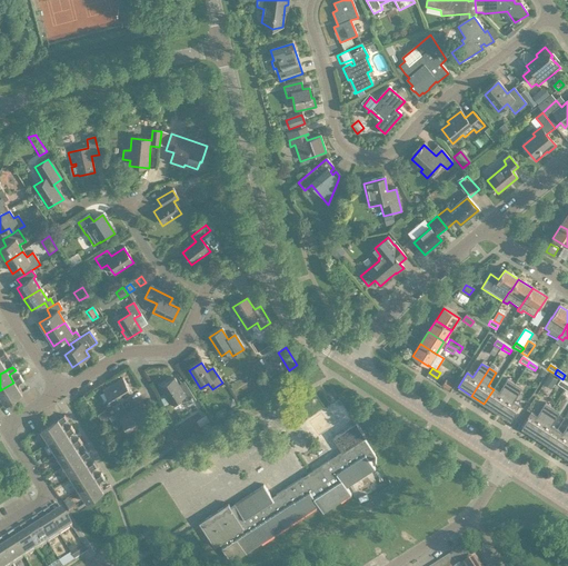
[(265,374),(255,380),(259,388),(269,381),(265,374)]
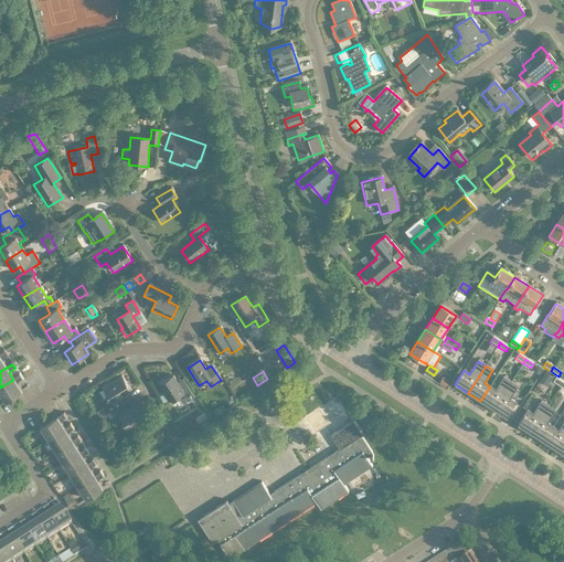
[(545,373),(541,380),(549,385),(553,378),(552,378),(545,373)]
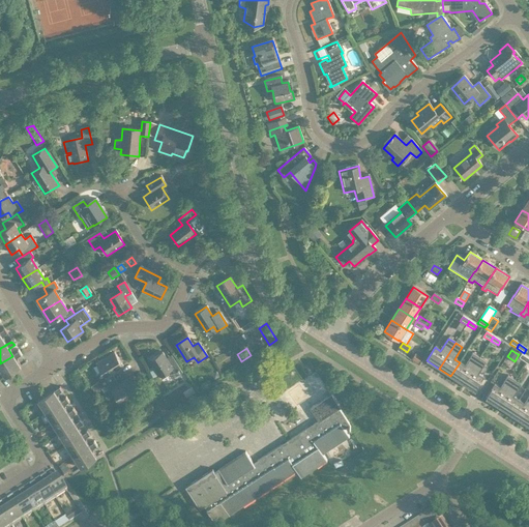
[(12,356),(0,363),(0,371),(5,379),(21,369),(16,359),(21,356),(19,352),(12,356)]
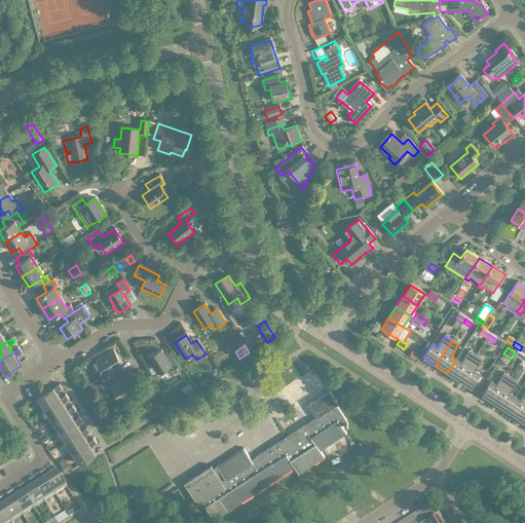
[(160,350),(148,359),(158,374),(165,370),(171,377),(181,371),(173,358),(167,361),(160,350)]
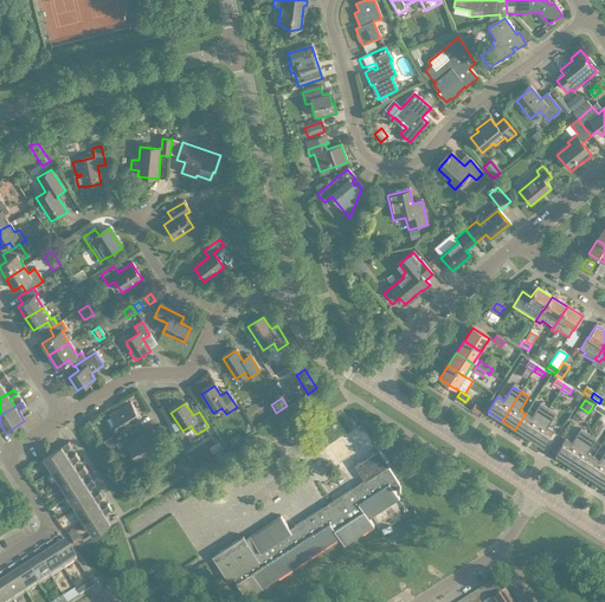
[(108,451),(116,445),(132,435),(128,429),(141,421),(130,405),(110,416),(116,426),(109,431),(114,438),(111,439),(113,439),(104,445),(108,451)]
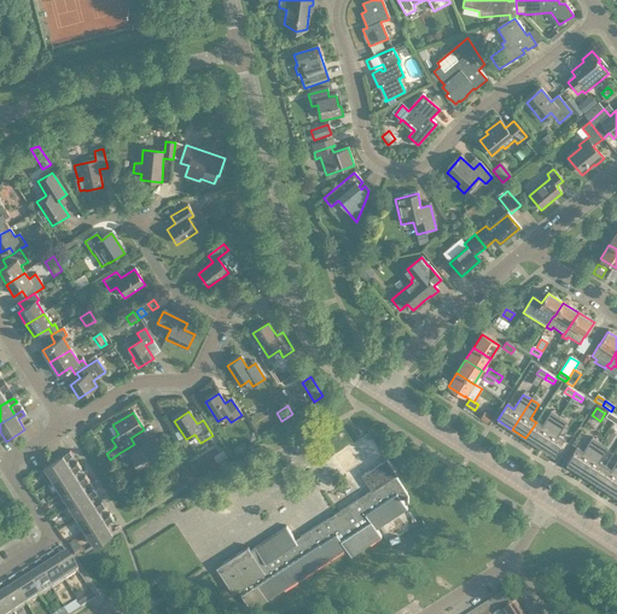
[(484,413),(479,420),(487,426),(492,419),(484,413)]
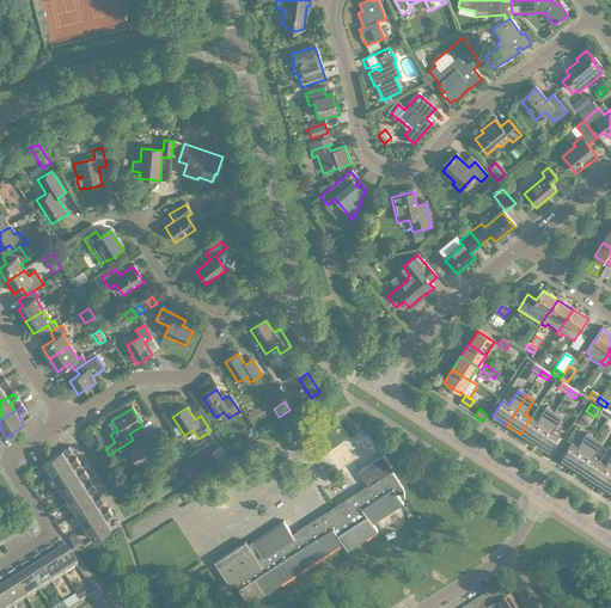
[(531,418),(520,434),(535,443),(554,413),(545,409),(537,423),(531,418)]
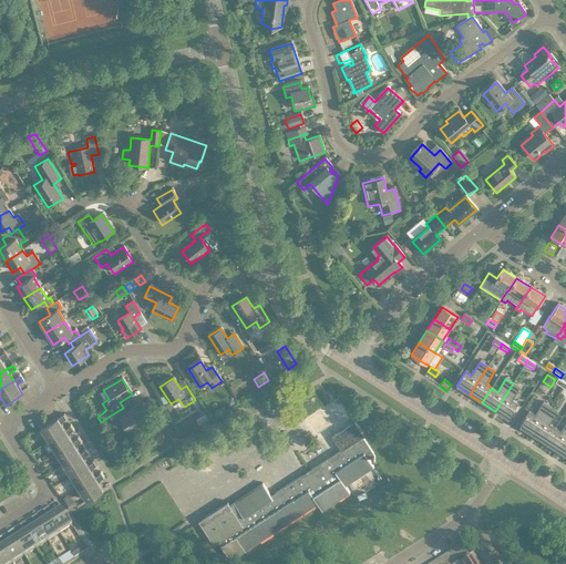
[(563,389),(565,385),(558,380),(555,385),(563,389)]
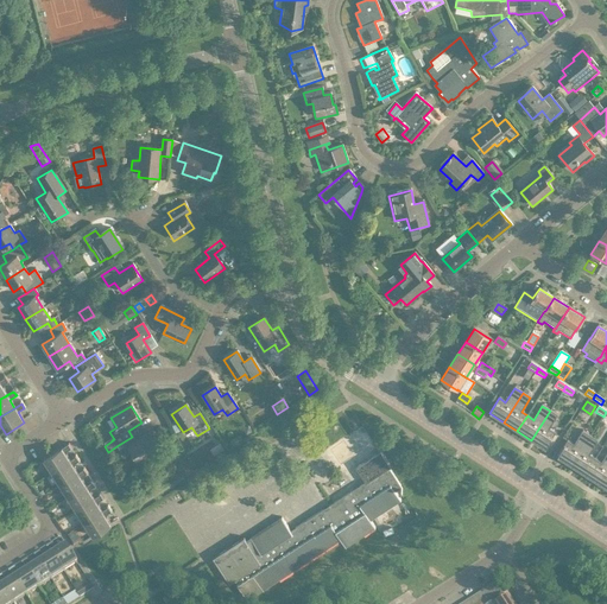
[(550,411),(531,440),(545,449),(555,434),(549,430),(557,415),(550,411)]
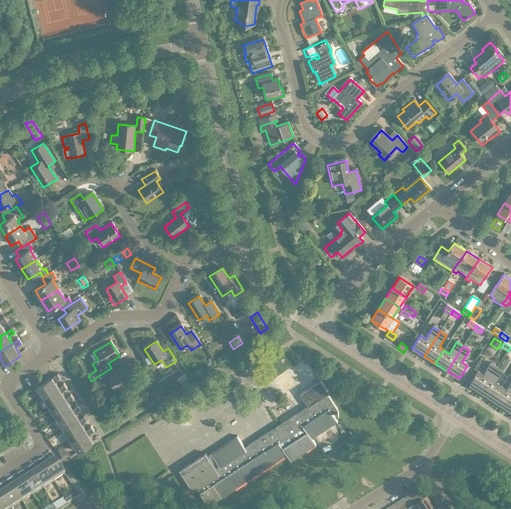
[(199,357),(205,353),(202,348),(196,352),(199,357)]
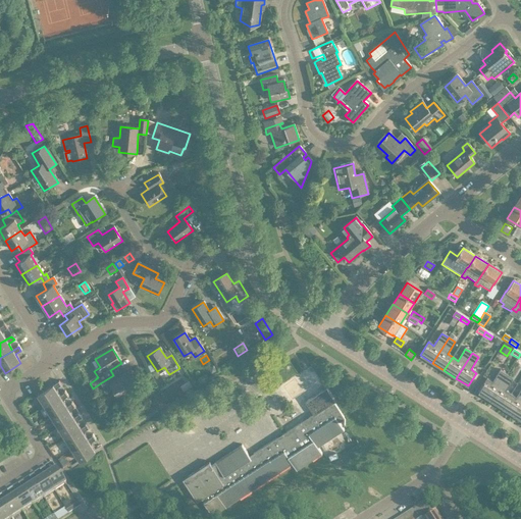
[(478,393),(490,401),(507,375),(500,371),(492,383),(486,379),(478,393)]
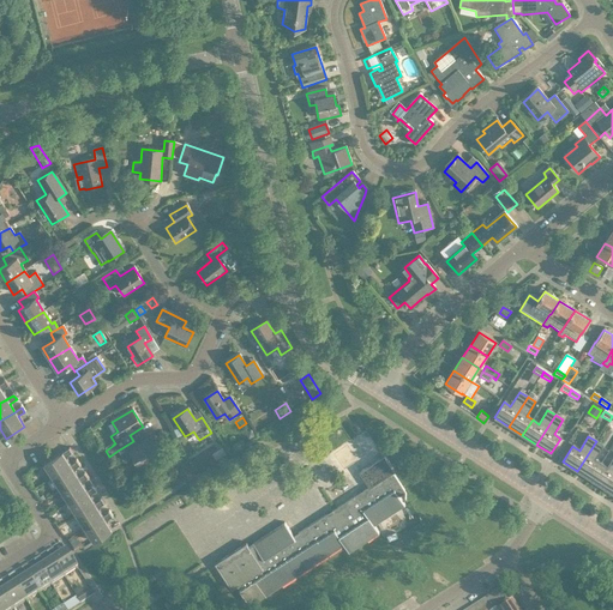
[(133,441),(118,451),(124,461),(132,457),(140,469),(161,456),(150,439),(137,447),(133,441)]
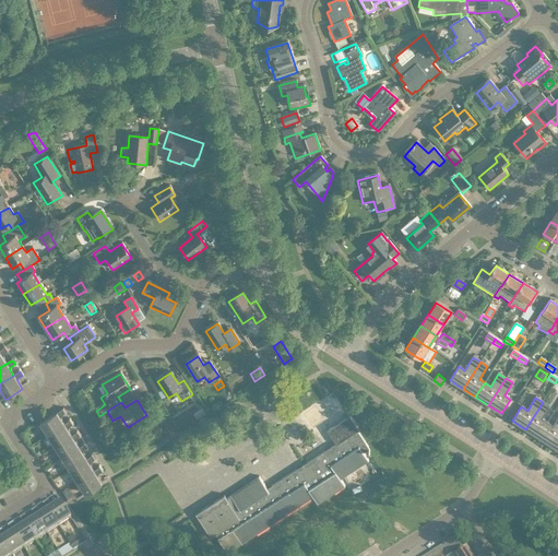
[(543,402),(525,429),(537,437),(547,423),(542,420),(549,406),(543,402)]
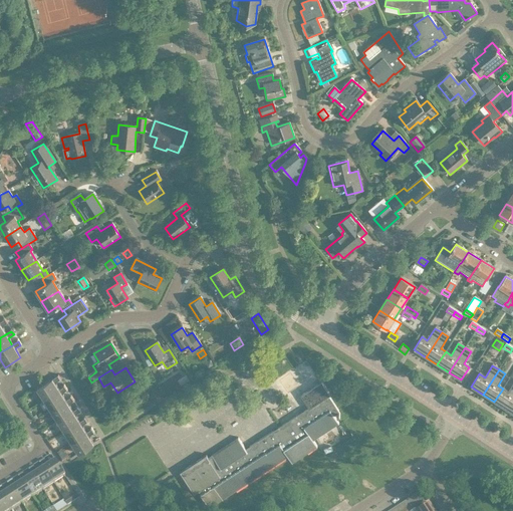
[(58,392),(58,391),(54,384),(60,380),(57,376),(52,380),(52,379),(36,390),(43,401),(58,392)]
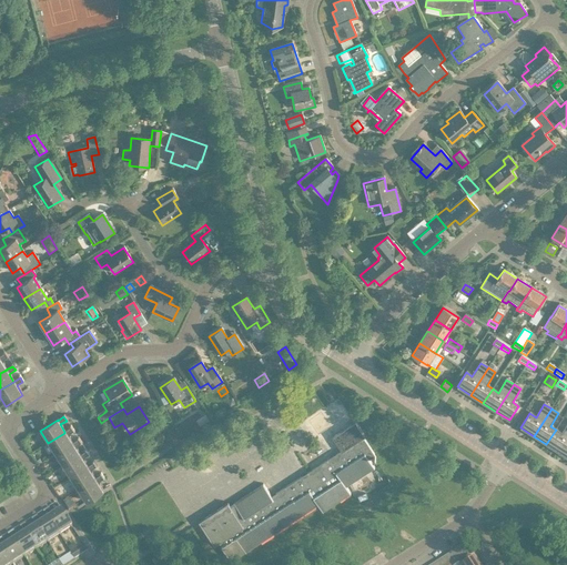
[(231,563),(245,554),(317,506),(323,515),(352,497),(345,488),(374,470),(368,461),(372,458),(373,461),(375,458),(374,457),(375,456),(363,439),(364,437),(355,423),(332,439),(341,452),(271,498),(263,485),(230,507),(228,504),(199,523),(214,547),(219,544),(231,563)]
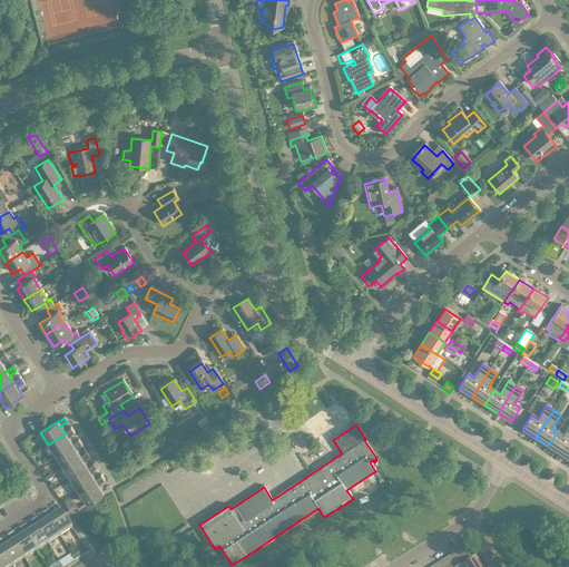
[(548,446),(561,455),(568,442),(568,426),(563,436),(558,431),(548,446)]
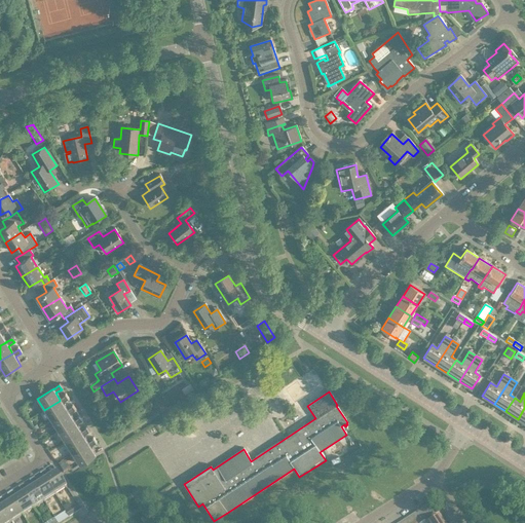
[(60,401),(44,410),(51,421),(67,411),(63,404),(69,400),(66,397),(60,400),(60,401)]
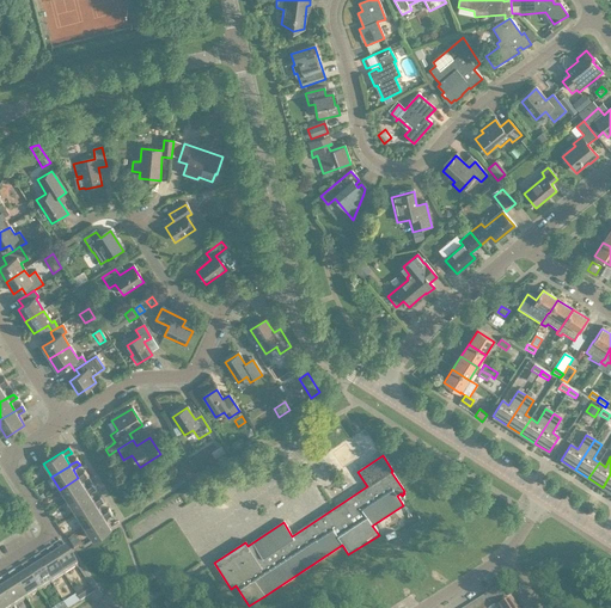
[(78,478),(60,490),(68,503),(86,491),(81,483),(87,478),(85,473),(78,478)]
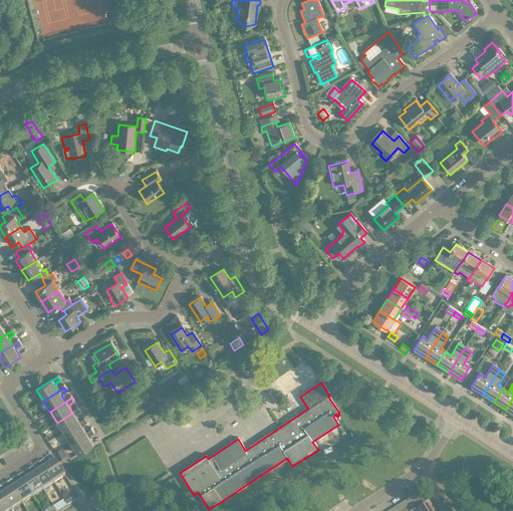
[(79,423),(74,416),(80,413),(78,409),(72,413),(57,423),(63,433),(79,423)]
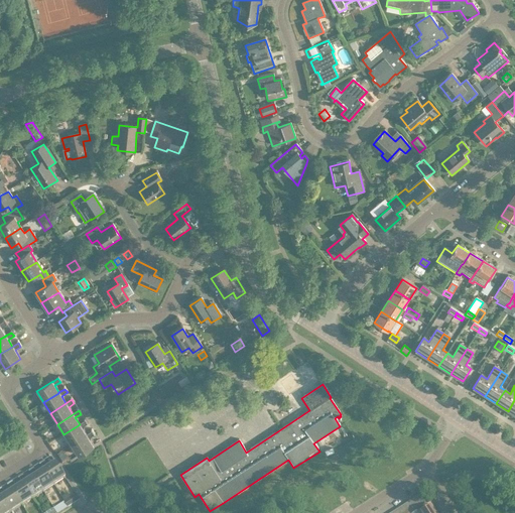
[(80,424),(63,434),(71,445),(87,435),(82,428),(88,424),(86,421),(80,424)]
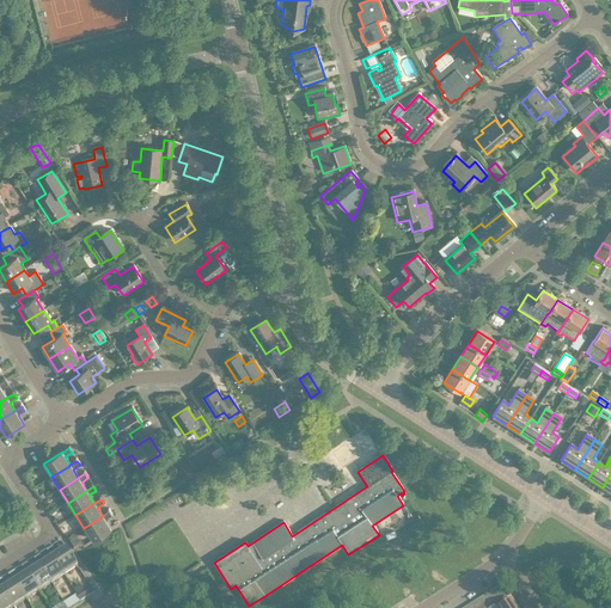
[(103,516),(84,528),(92,541),(111,529),(105,520),(112,516),(109,511),(103,516)]
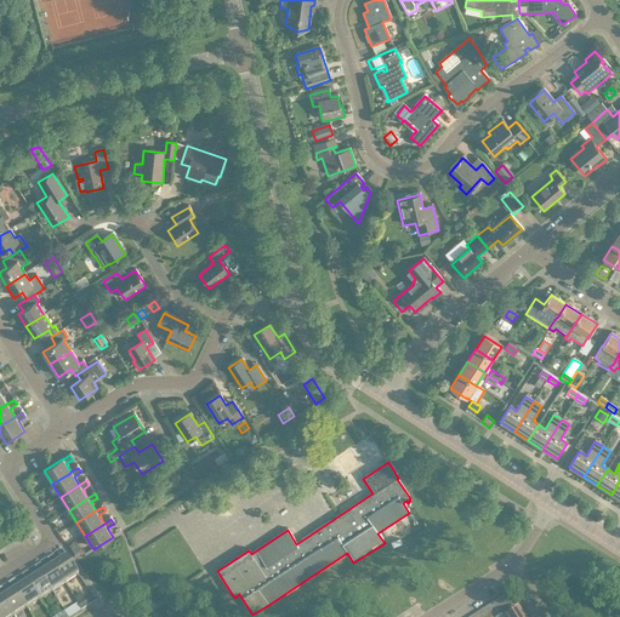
[(53,570),(66,588),(79,580),(67,560),(57,566),(53,560),(49,563),(53,570)]
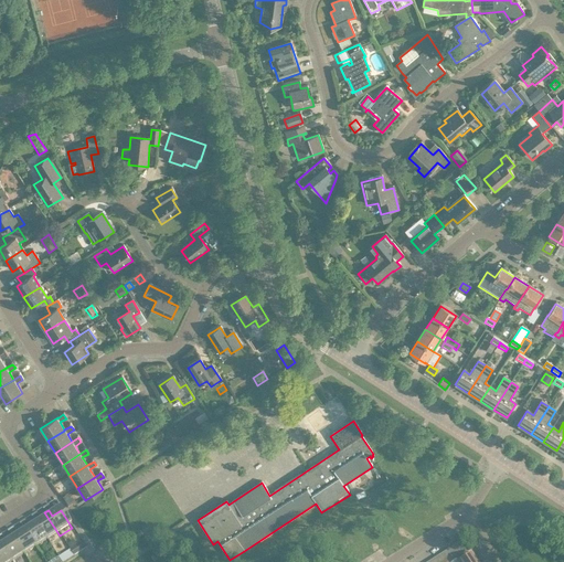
[(36,527),(48,543),(60,536),(49,519),(41,523),(36,517),(32,520),(36,527)]
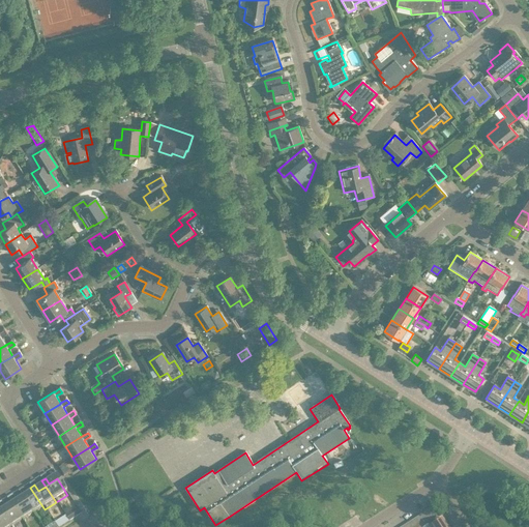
[(24,500),(33,517),(45,509),(34,494),(27,498),(23,492),(20,495),(24,500)]
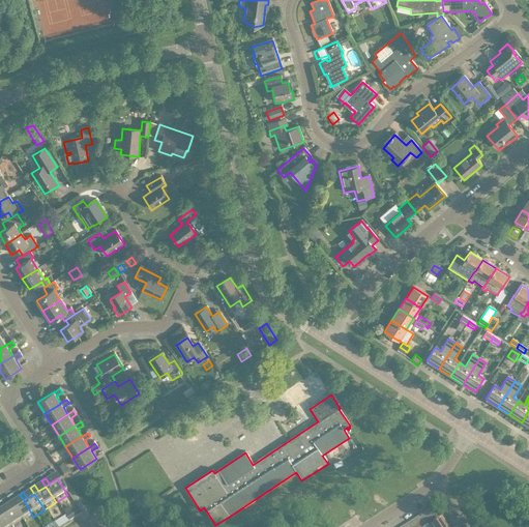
[(12,499),(8,501),(12,507),(23,523),(33,517),(24,500),(17,505),(12,499)]
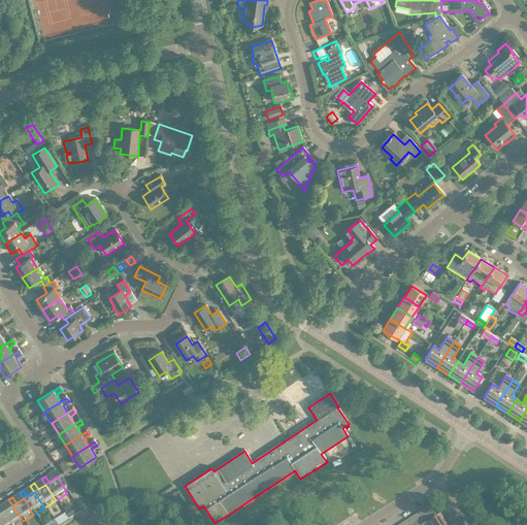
[(1,513),(9,524),(18,524),(23,521),(12,505),(5,511),(1,504),(0,504),(0,510),(1,513)]
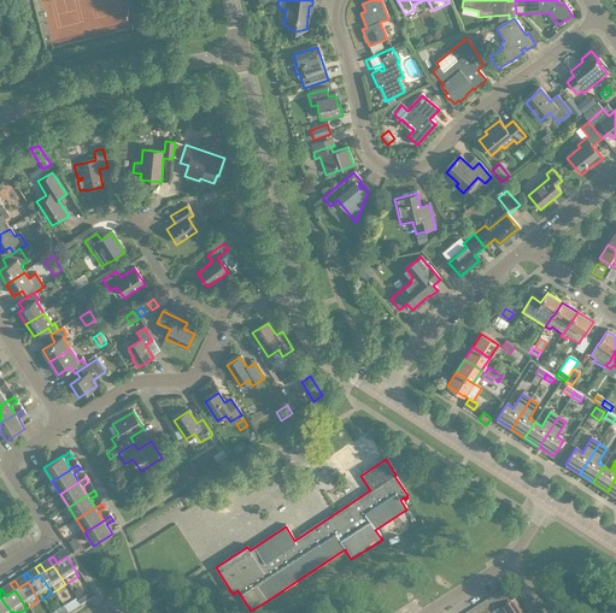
[(84,599),(77,603),(81,611),(88,606),(94,601),(91,595),(84,599)]
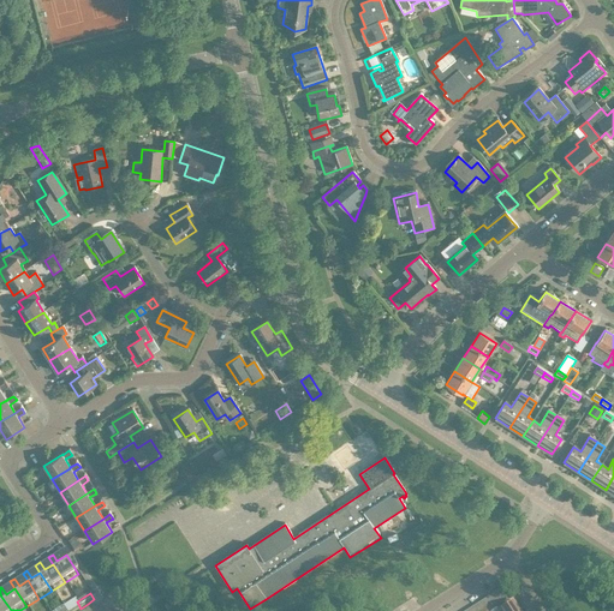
[(11,610),(1,597),(0,597),(0,610),(11,610)]
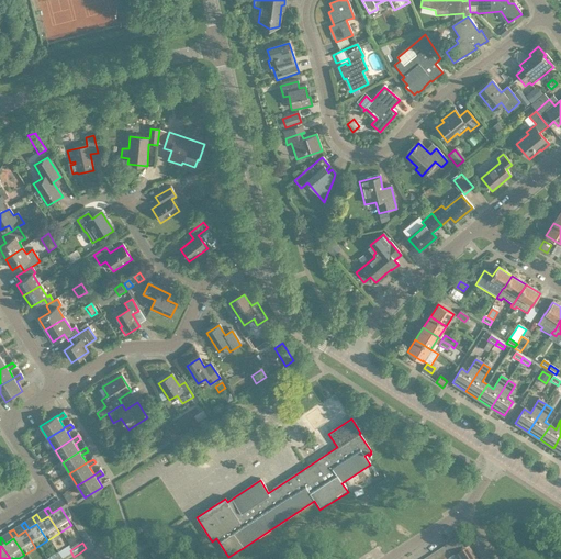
[(447,550),(452,558),(470,558),(469,556),(464,558),(461,558),(453,546),(447,550)]
